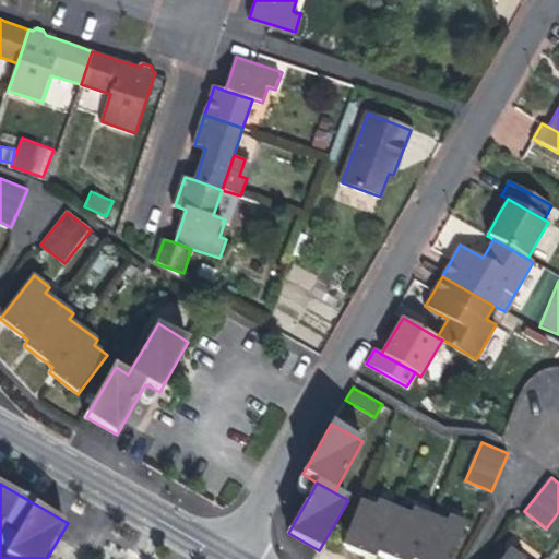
[(360,502),(343,546),(375,558),(378,552),(393,558),(451,558),(466,524),(450,516),(448,523),(413,510),(412,514),(379,501),(376,508),(360,502)]
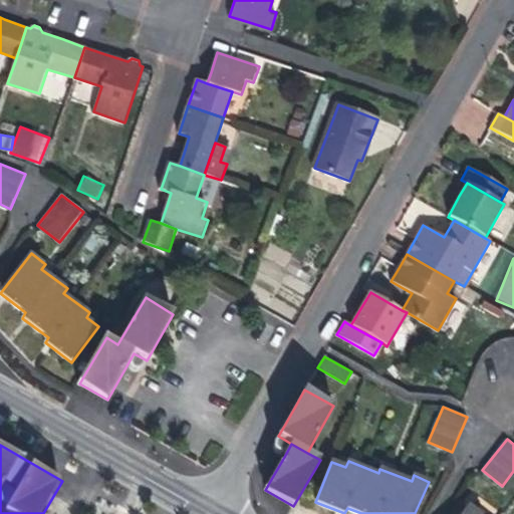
[(480,513),(469,505),(461,513),(480,513)]
